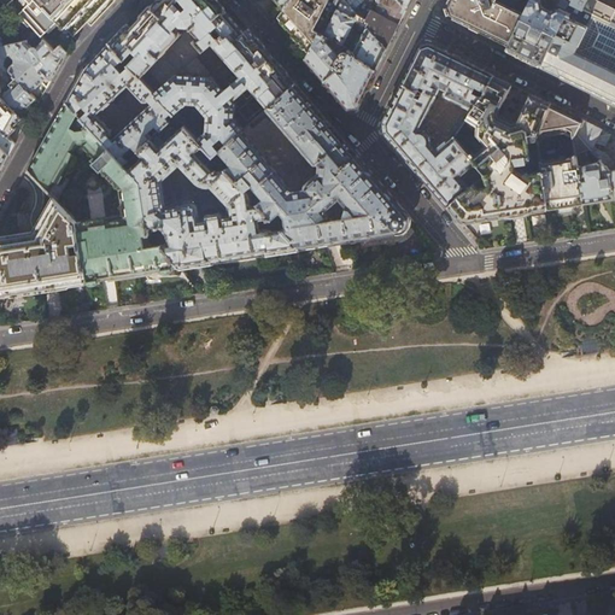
[(56,23),(33,0),(0,0),(0,4),(16,22),(34,41),(37,40),(56,23)]
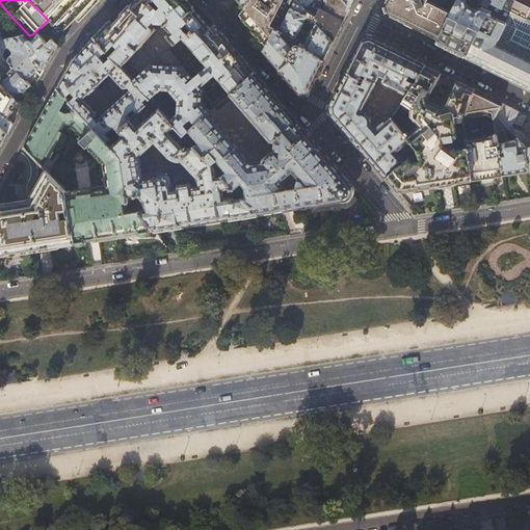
[(28,0),(48,20),(61,34),(75,20),(93,0),(28,0)]
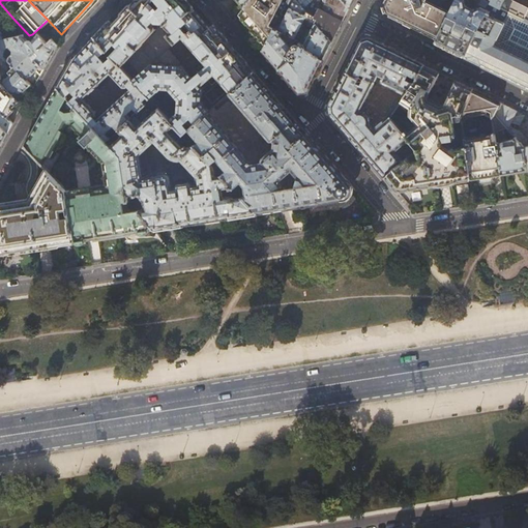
[(211,27),(207,30),(187,6),(181,0),(135,0),(111,26),(107,23),(91,38),(105,53),(109,58),(148,99),(158,90),(168,91),(177,100),(176,114),(168,121),(177,132),(181,136),(206,115),(227,95),(252,74),(225,44),(211,27)]
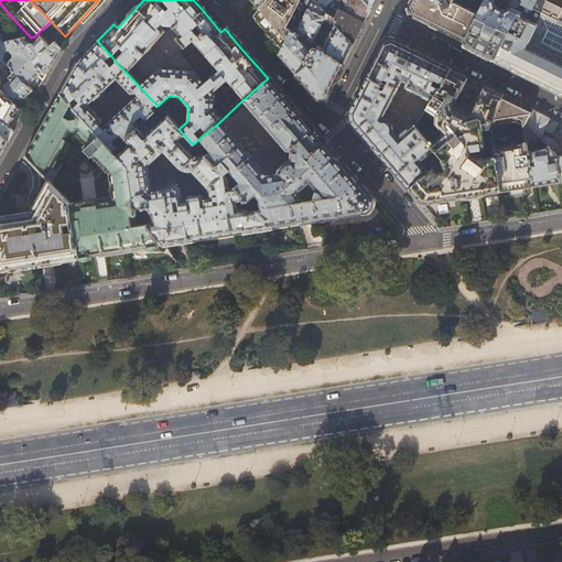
[(249,0),(258,10),(265,0),(249,0)]
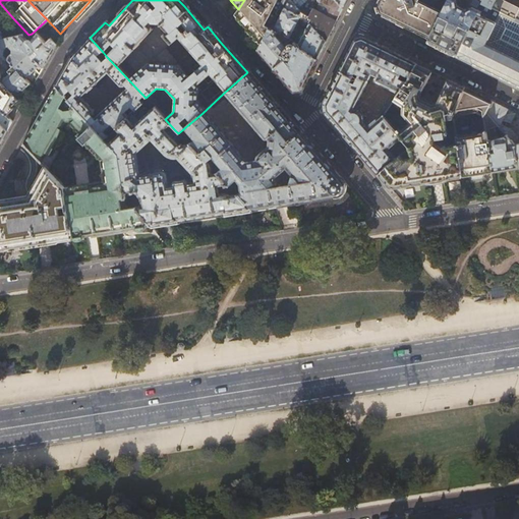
[(244,0),(238,9),(232,16),(244,31),(258,46),(267,30),(279,5),(281,0),(244,0)]
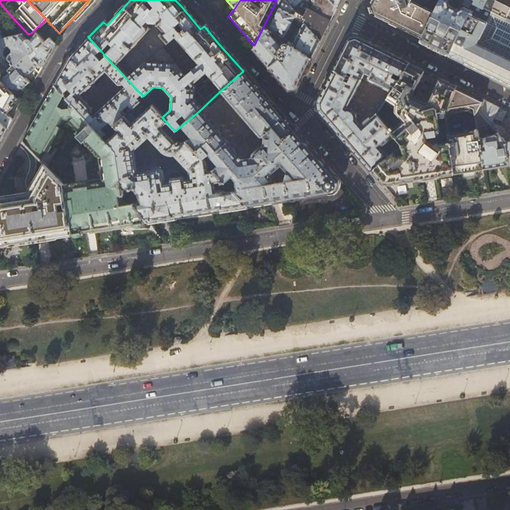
[(282,0),(276,0),(274,5),(279,7),(268,28),(266,27),(264,30),(282,39),(292,19),(297,25),(296,26),(297,28),(288,45),(310,60),(315,50),(329,22),(309,11),(308,11),(306,10),(304,13),(294,8),(292,10),(282,0)]
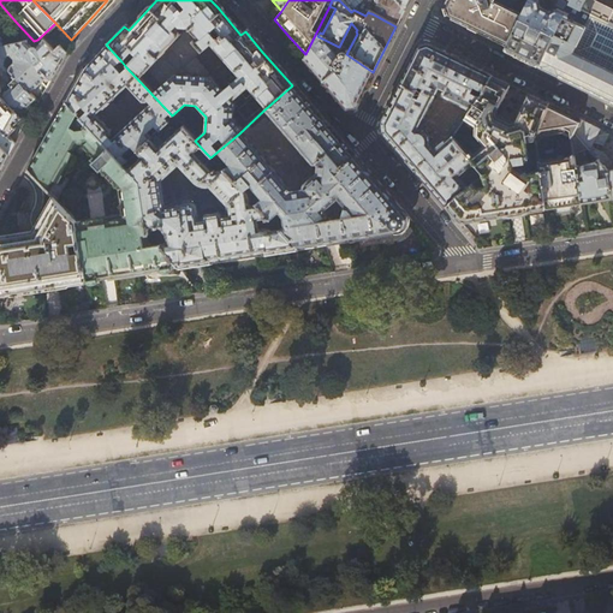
[(399,21),(403,11),(393,0),(372,0),(373,1),(376,3),(372,13),(396,27),(399,21)]
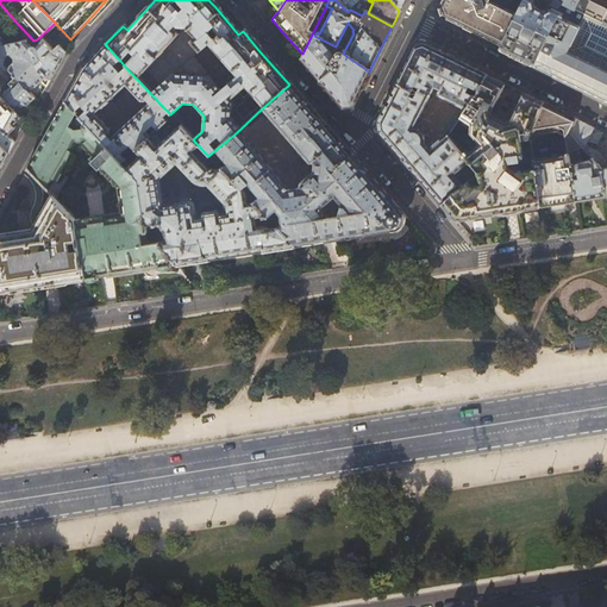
[(389,0),(399,11),(404,0),(389,0)]
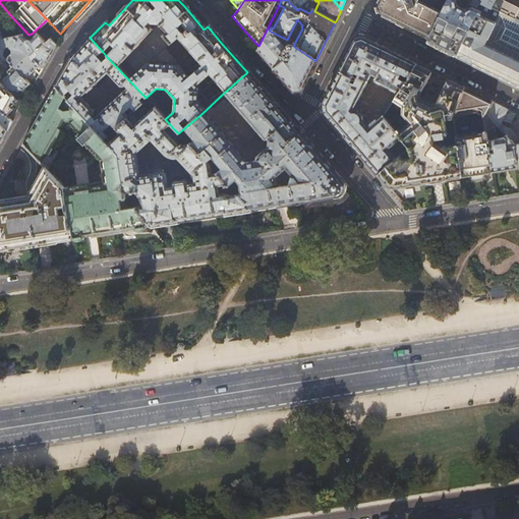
[(377,0),(375,4),(378,6),(377,8),(376,8),(378,15),(379,14),(382,16),(381,18),(384,20),(400,27),(426,41),(446,0),(377,0)]
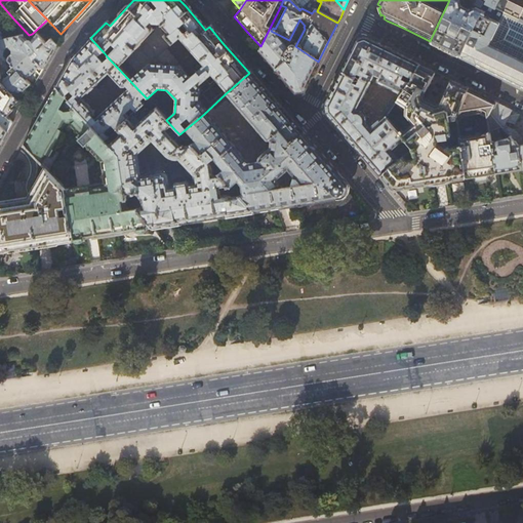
[(461,2),(463,0),(449,0),(430,41),(429,43),(447,53),(457,57),(478,15),(483,4),(483,5),(484,3),(479,0),(473,0),(471,7),(461,2)]
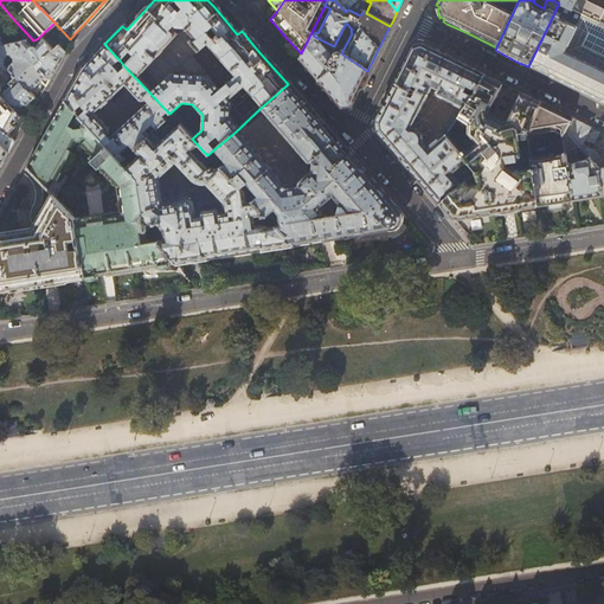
[(603,0),(560,0),(559,4),(558,6),(579,15),(603,27),(603,0)]
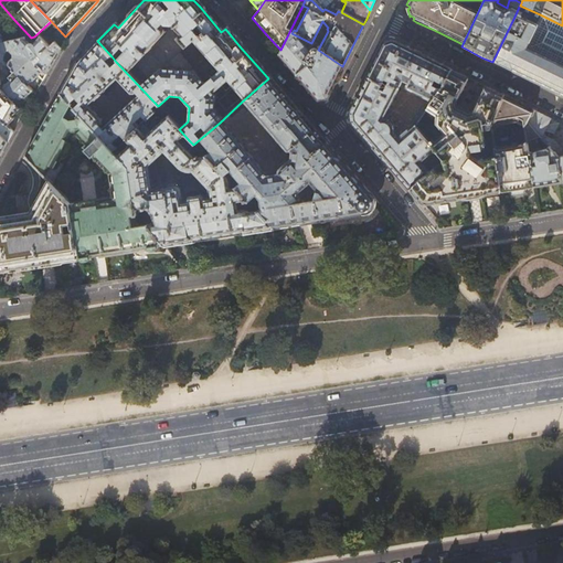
[(562,25),(540,14),(534,25),(514,17),(492,62),(517,74),(561,96),(562,96),(562,25)]
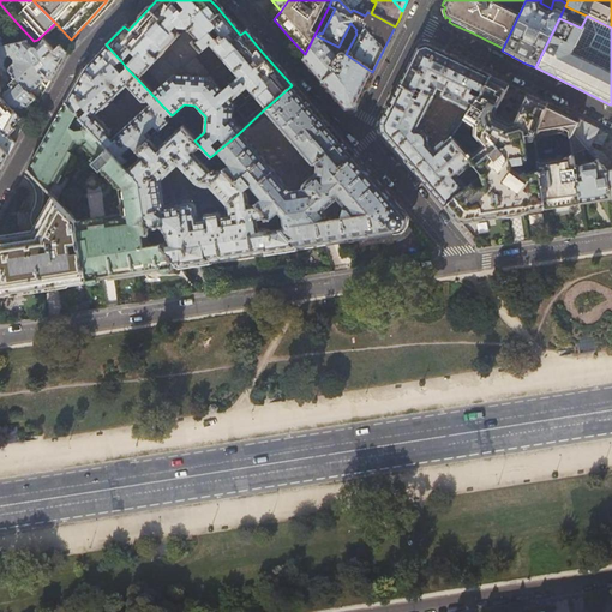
[(24,43),(31,42),(34,41),(16,22),(23,43),(24,43)]
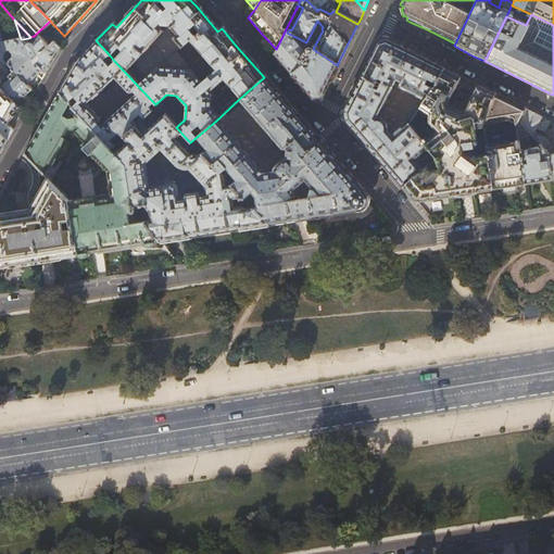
[(287,33),(285,32),(276,49),(273,54),(280,64),(290,74),(300,64),(298,61),(302,52),(307,43),(306,42),(287,33)]
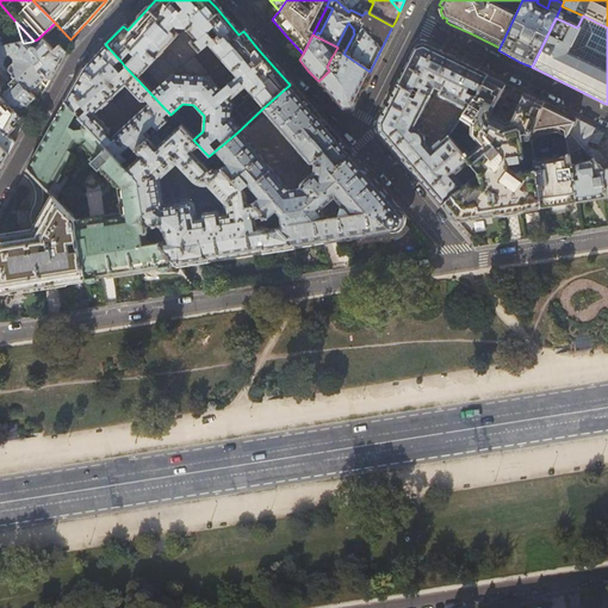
[(37,39),(33,41),(31,42),(37,47),(35,49),(32,49),(30,49),(24,43),(23,43),(13,45),(48,82),(55,70),(63,55),(64,54),(59,48),(55,55),(39,39),(37,39)]
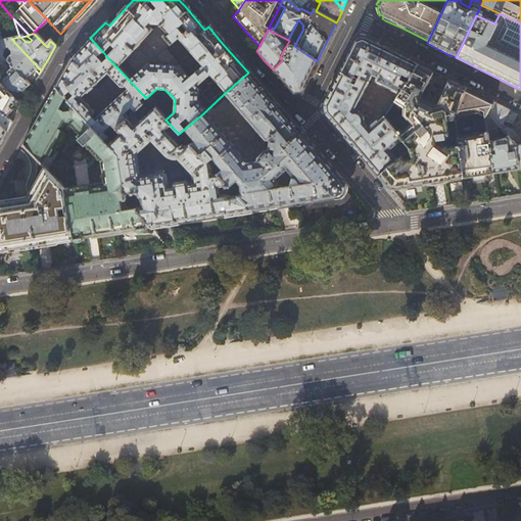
[(70,59),(64,69),(54,89),(63,98),(72,107),(103,141),(127,120),(129,117),(133,112),(142,105),(147,100),(146,98),(107,57),(102,62),(97,57),(103,52),(90,38),(70,59)]
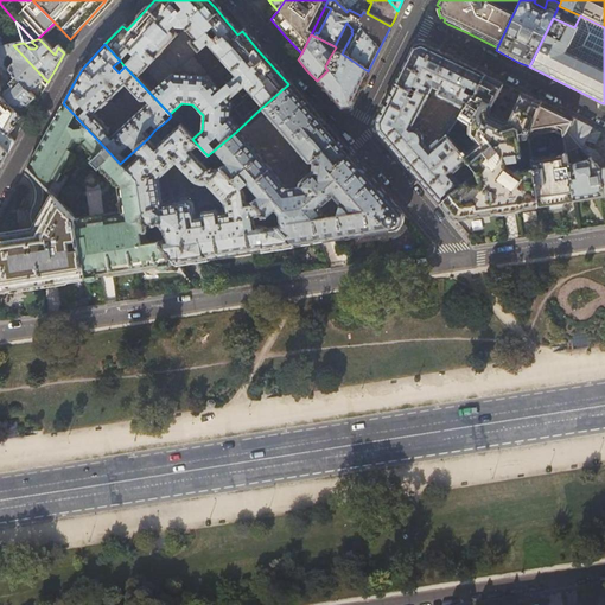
[(13,45),(2,48),(0,48),(0,64),(1,63),(2,61),(2,59),(1,57),(6,52),(12,58),(11,63),(4,69),(29,95),(34,88),(39,84),(44,88),(48,82),(13,45)]
